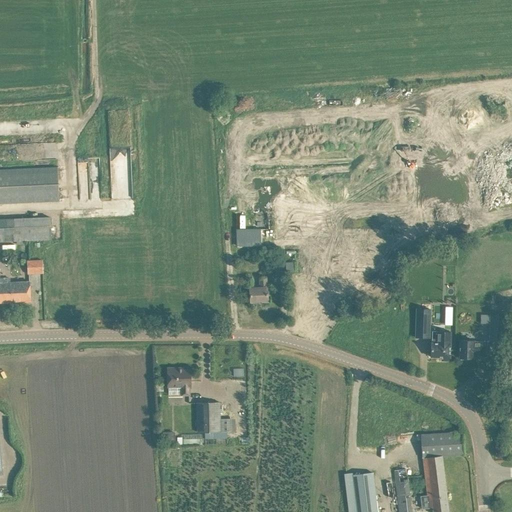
[(0,203),(59,201),(58,168),(0,170),(0,203)]
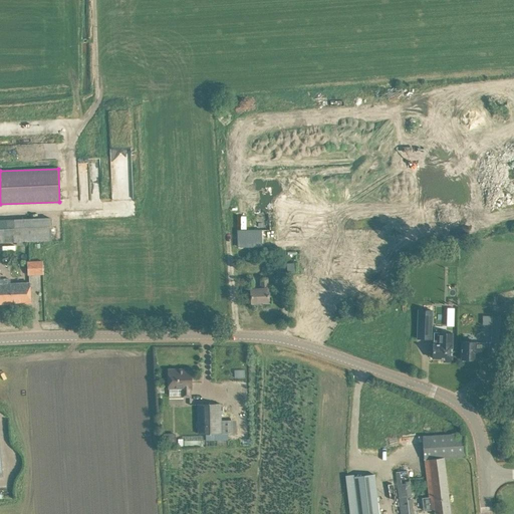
[(12,220),(0,220),(0,243),(17,242),(17,245),(24,245),(24,242),(42,241),(51,241),(50,218),(42,219),(42,228),(12,229),(12,220)]
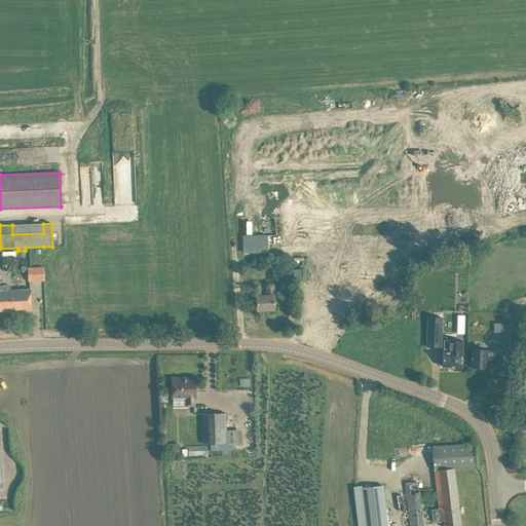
[(267,235),(242,235),(242,253),(268,252),(267,235)]
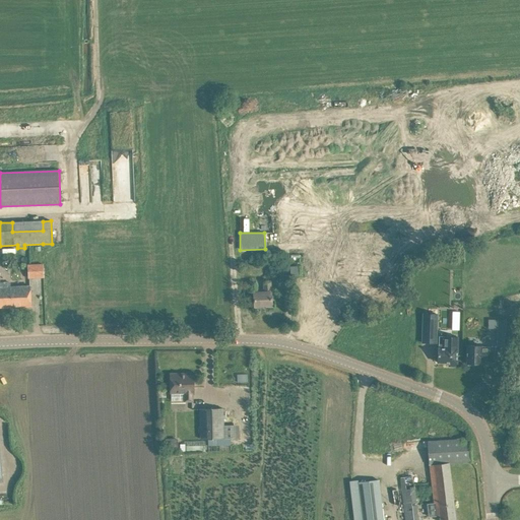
[(28,278),(44,278),(44,264),(27,264),(28,278)]
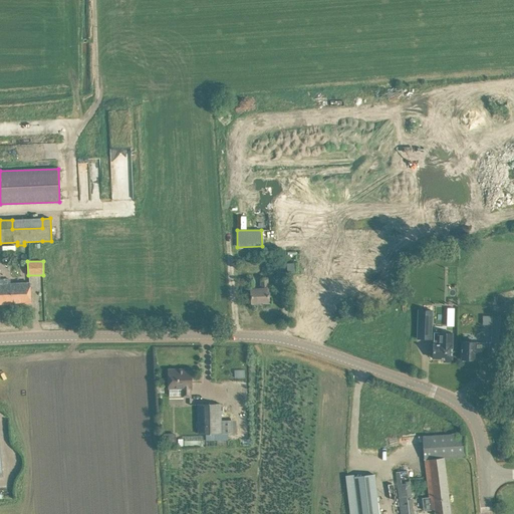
[(287,273),(296,273),(295,264),(287,264),(287,273)]
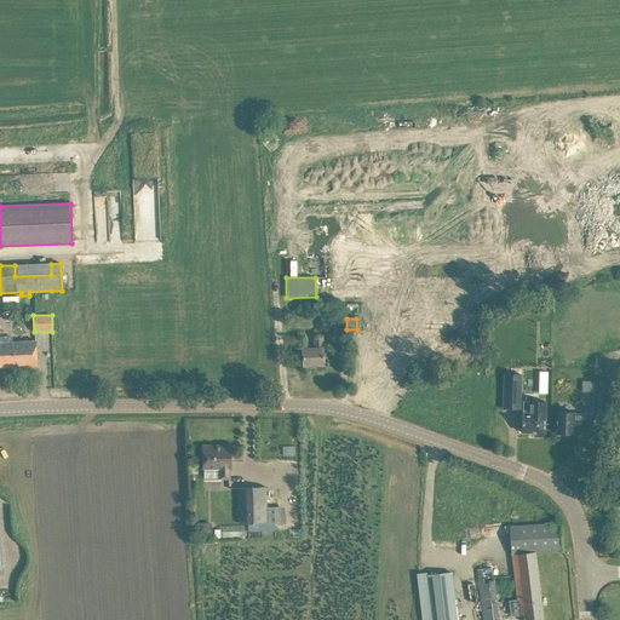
[(12,343),(12,338),(0,337),(0,366),(38,365),(36,342),(12,343)]
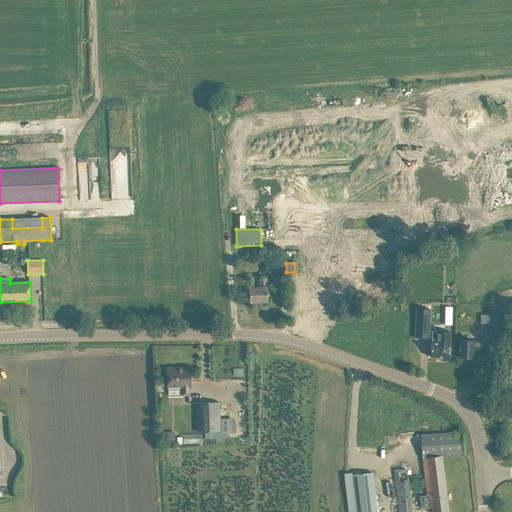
[(251,302),(268,301),(266,278),(260,279),(260,287),(250,288),(251,302)]
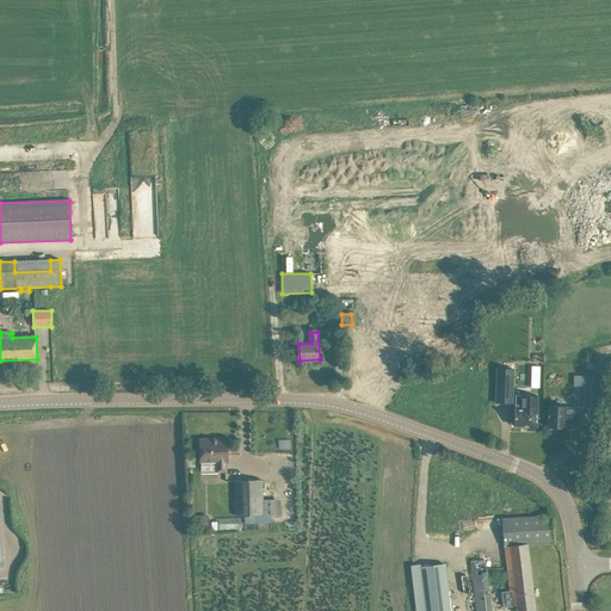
[(497,369),(495,403),(513,405),(514,369),(497,369)]
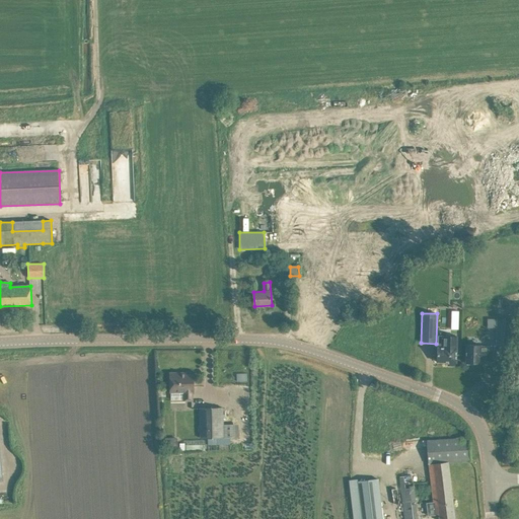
[(510,346),(511,319),(497,319),(496,345),(510,346)]
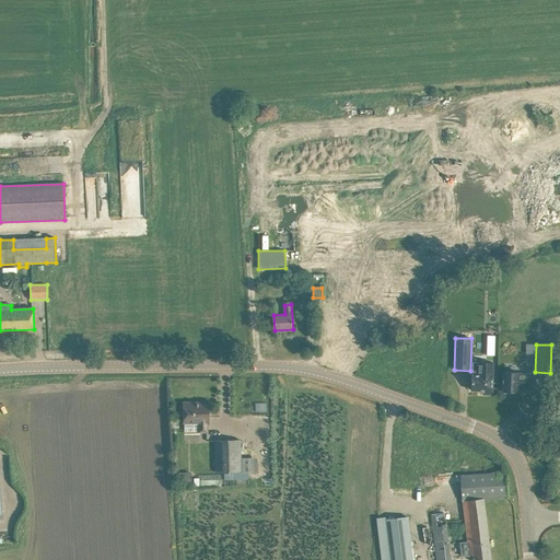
[(492,375),(493,363),(482,362),(482,365),(471,365),(471,376),(469,376),(469,384),(471,384),(471,391),(492,391),(492,375)]
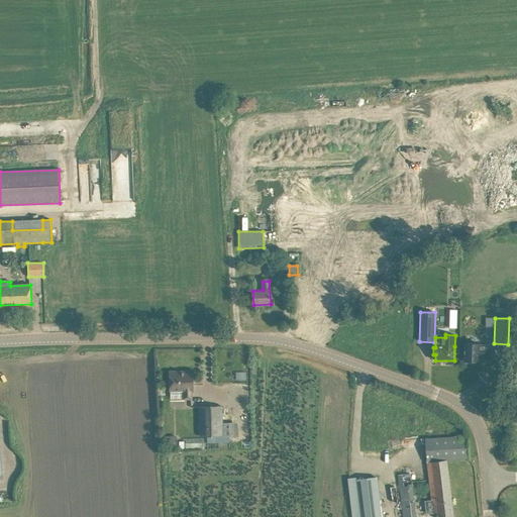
[(491,359),(491,346),(479,346),(479,344),(464,343),(463,362),(466,362),(466,363),(473,364),(473,362),(478,362),(479,358),(483,358),(483,359),(491,359)]
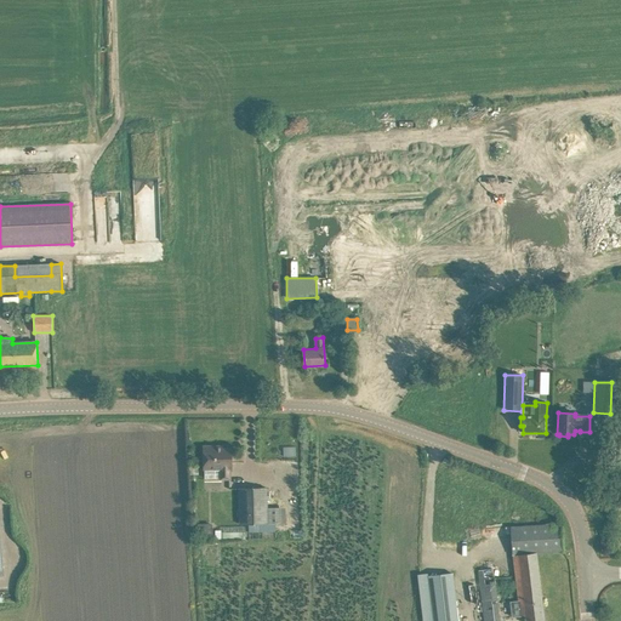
[(220,480),(229,480),(229,469),(232,469),(231,449),(222,449),(222,446),(204,446),(204,472),(205,472),(205,478),(220,478),(220,480)]
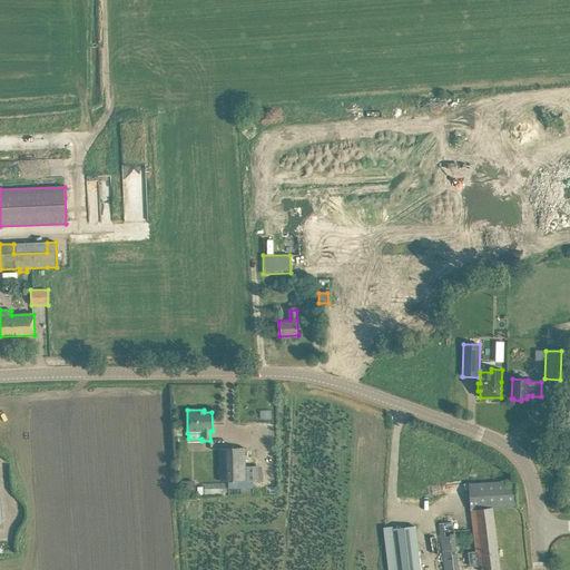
[(244,489),(244,449),(219,449),(220,481),(228,481),(228,489),(244,489)]
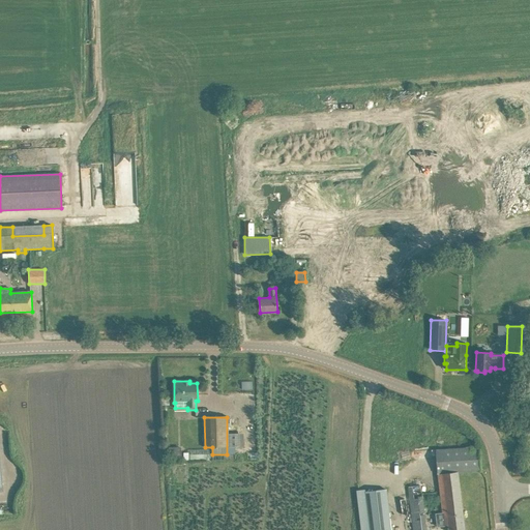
[(478,447),(436,449),(437,473),(438,473),(443,516),(437,517),(438,526),(448,525),(448,529),(464,529),(458,472),(480,470),(478,447)]
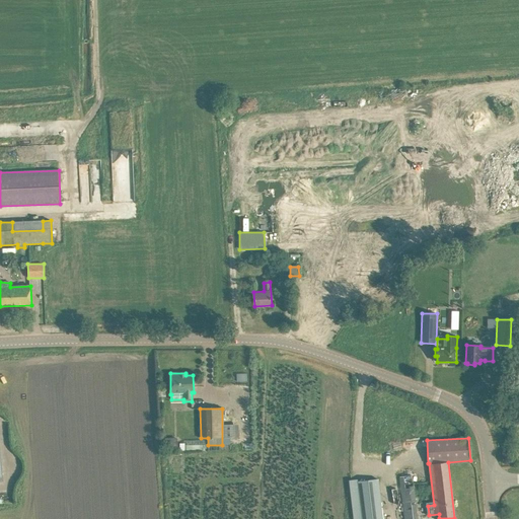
[(404,478),(399,478),(403,518),(417,518),(413,483),(404,484),(404,478)]
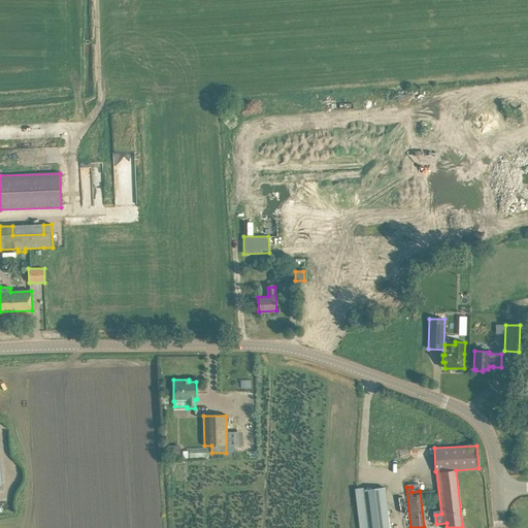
[(367,527),(388,527),(384,488),(363,490),(367,527)]
